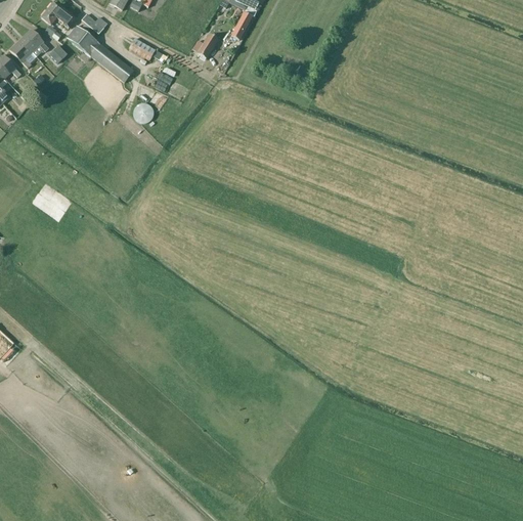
[(63,7),(54,0),(42,16),(51,24),(56,16),(70,27),(77,16),(64,7),(63,7)]
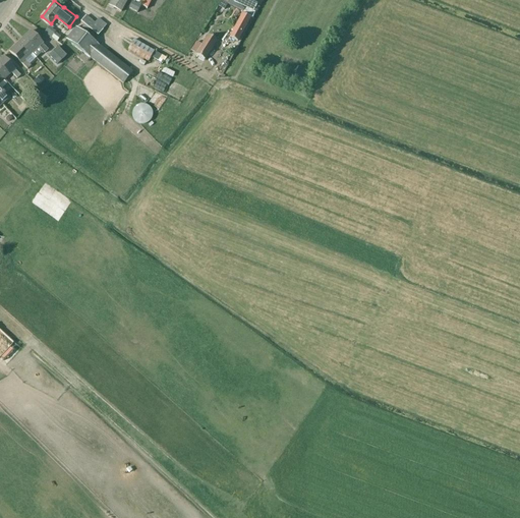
[(111,0),(110,3),(121,9),(125,0),(111,0)]
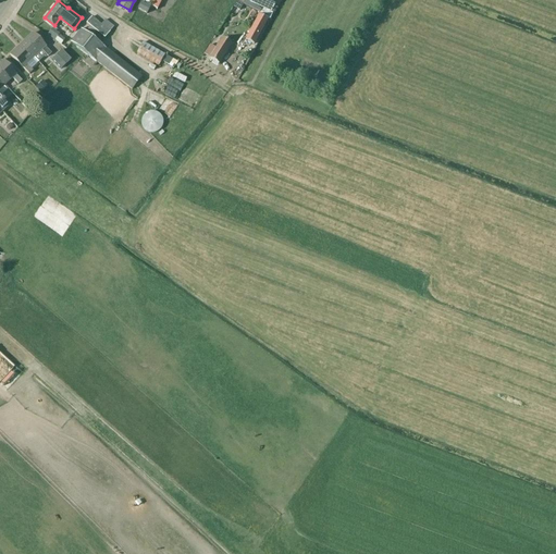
[(155,4),(151,3),(150,4),(141,0),(138,7),(151,13),(153,9),(152,9),(155,4)]
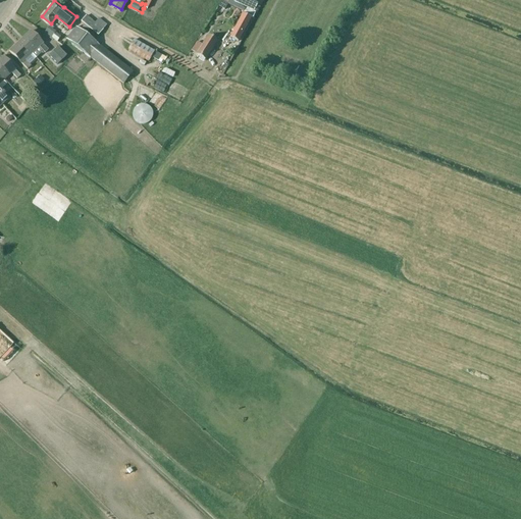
[(245,11),(253,14),(255,9),(247,5),(245,11)]
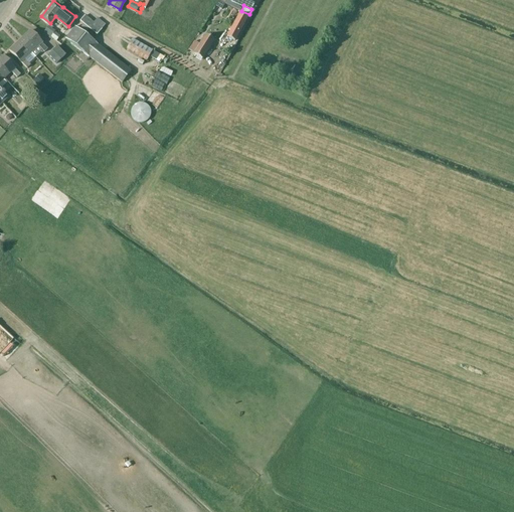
[(226,33),(235,38),(247,16),(239,11),(226,33)]
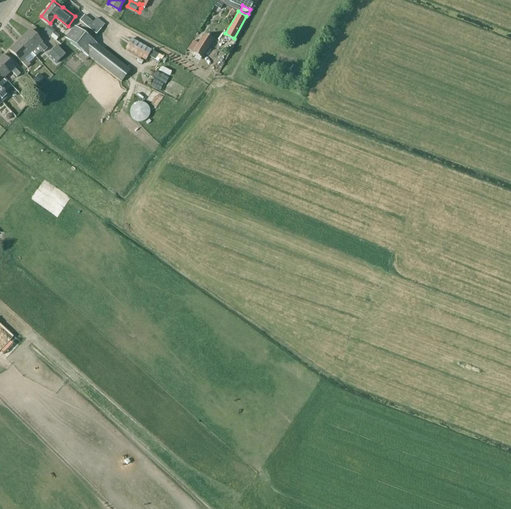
[(89,54),(122,79),(131,68),(85,32),(89,26),(97,33),(102,27),(102,26),(105,22),(97,15),(94,20),(85,13),(80,19),(83,22),(79,27),(75,24),(66,36),(89,54)]
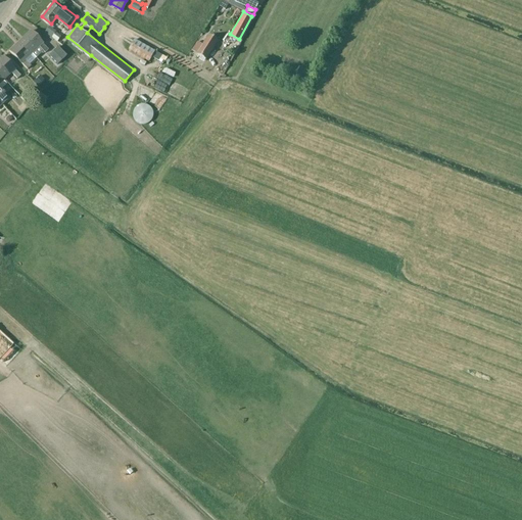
[(33,51),(40,45),(45,51),(49,47),(43,42),(43,41),(32,29),(20,39),(33,51)]
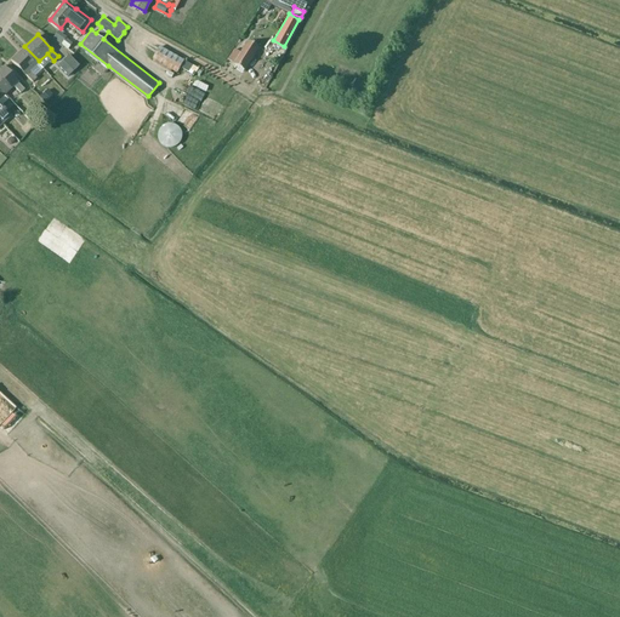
[(61,41),(67,46),(72,40),(66,35),(61,41)]
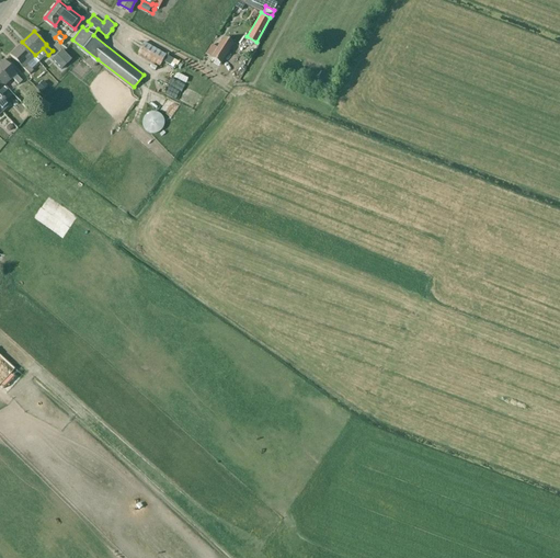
[(225,35),(218,46),(213,42),(206,52),(212,55),(212,56),(221,61),(233,42),(225,35)]
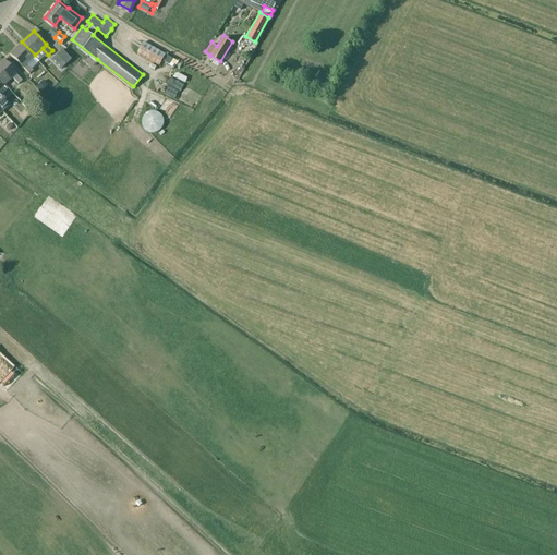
[(162,58),(166,52),(144,39),(137,50),(159,63),(162,58)]
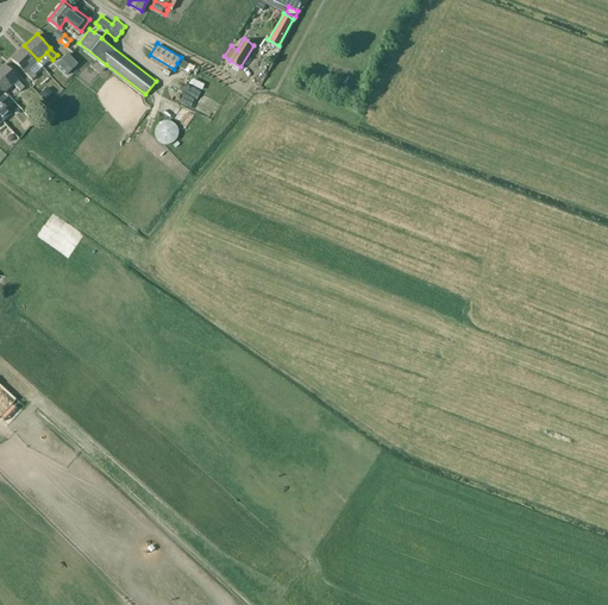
[(37,75),(30,68),(38,60),(24,45),(12,57),(26,71),(32,79),(37,75)]
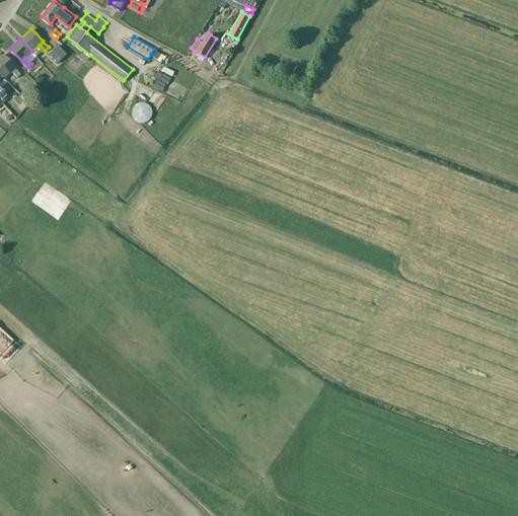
[(53,48),(61,57),(66,53),(58,44),(53,48)]
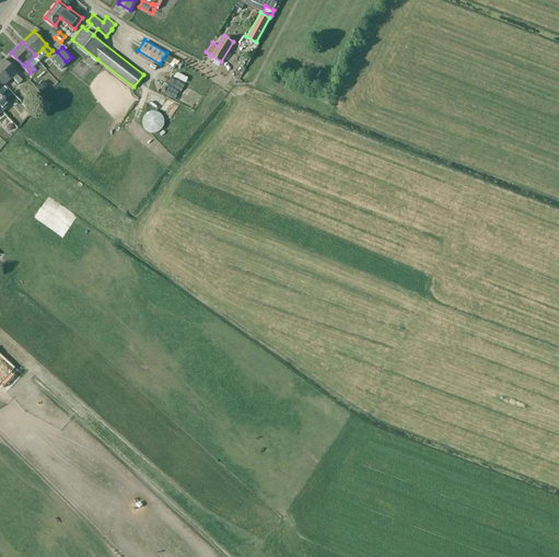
[(183,62),(166,53),(163,58),(170,62),(170,60),(176,65),(176,64),(181,66),(183,62)]
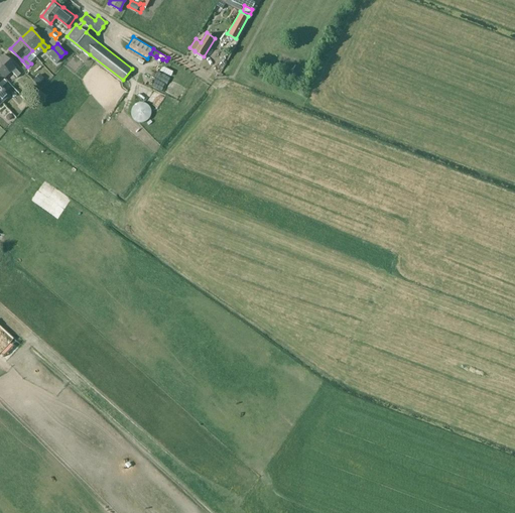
[(15,67),(4,53),(0,56),(0,71),(5,76),(12,70),(17,76),(21,73),(15,67)]
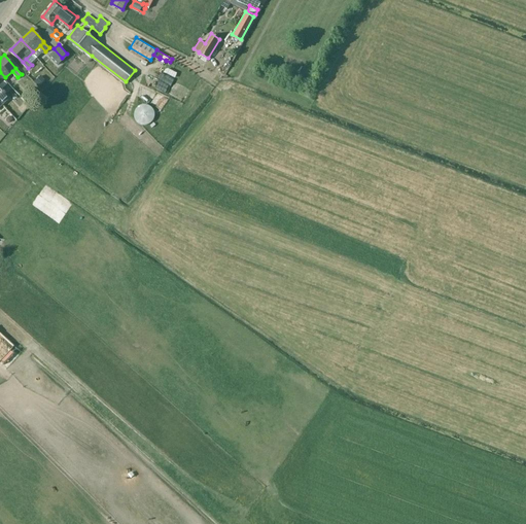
[(161,70),(154,86),(173,94),(176,84),(167,81),(170,73),(161,70)]
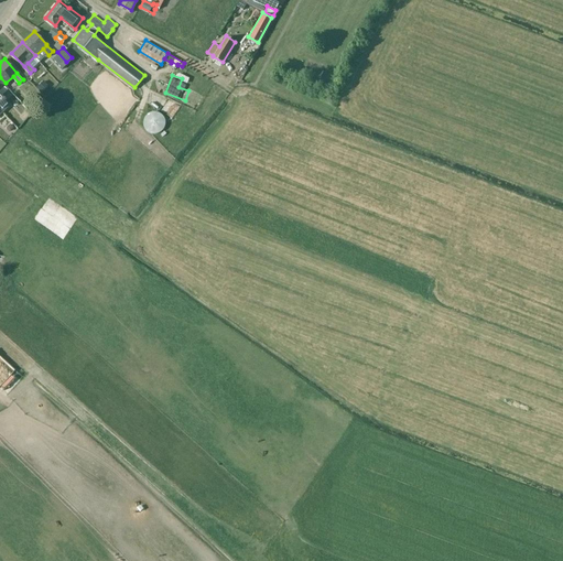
[(0,107),(2,110),(10,104),(3,97),(0,93),(0,88),(6,83),(0,77),(0,107)]
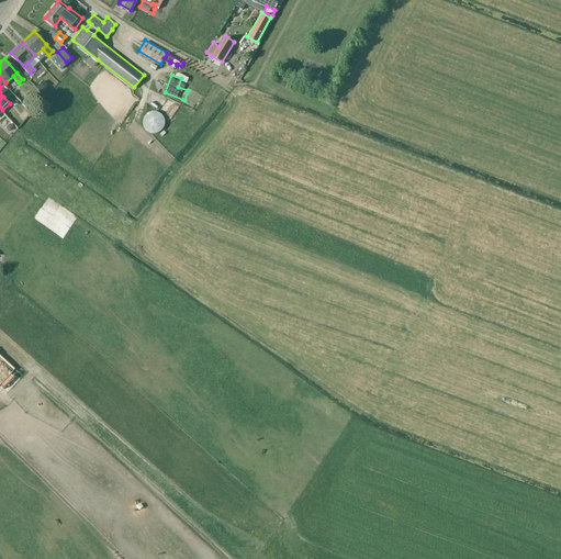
[(159,108),(169,113),(177,102),(167,96),(159,108)]
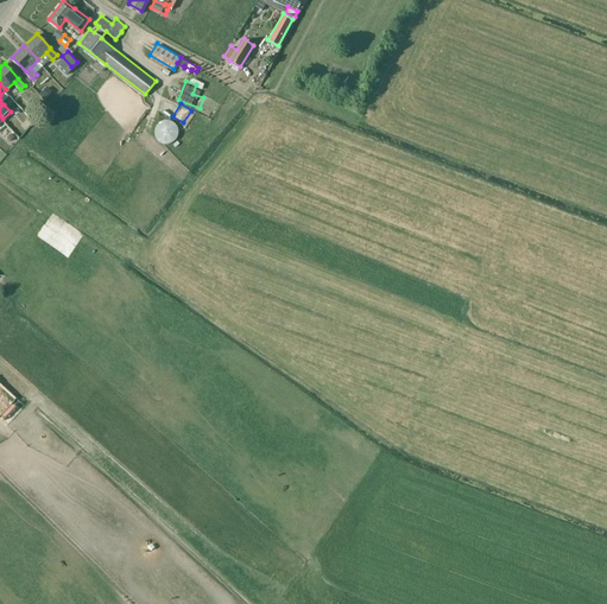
[(178,137),(171,118),(152,125),(160,144),(178,137)]
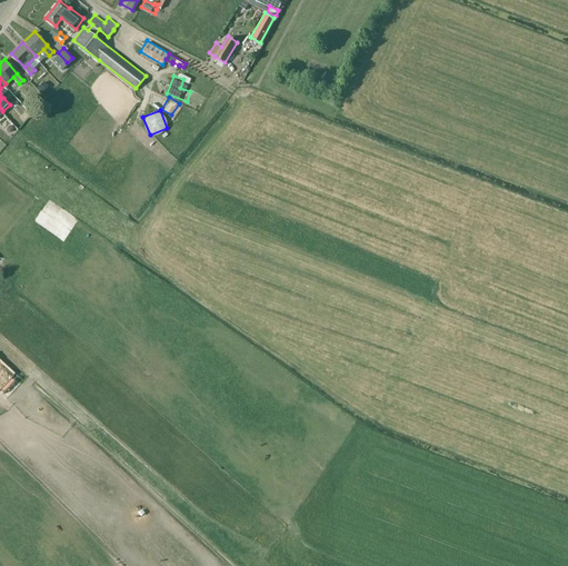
[(47,200),(41,207),(67,227),(72,220),(47,200)]
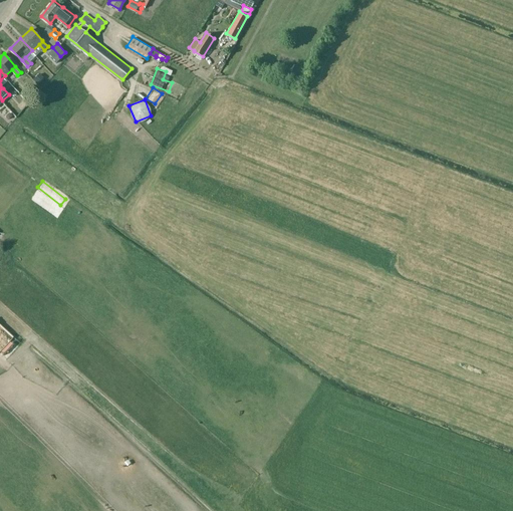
[(43,209),(56,215),(60,207),(46,201),(43,209)]
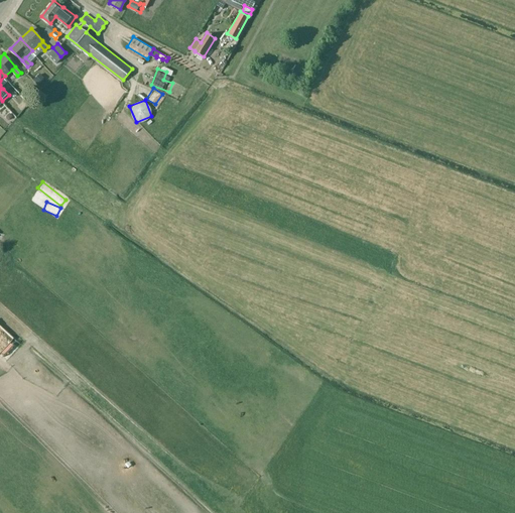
[(9,357),(21,343),(16,338),(3,352),(9,357)]
